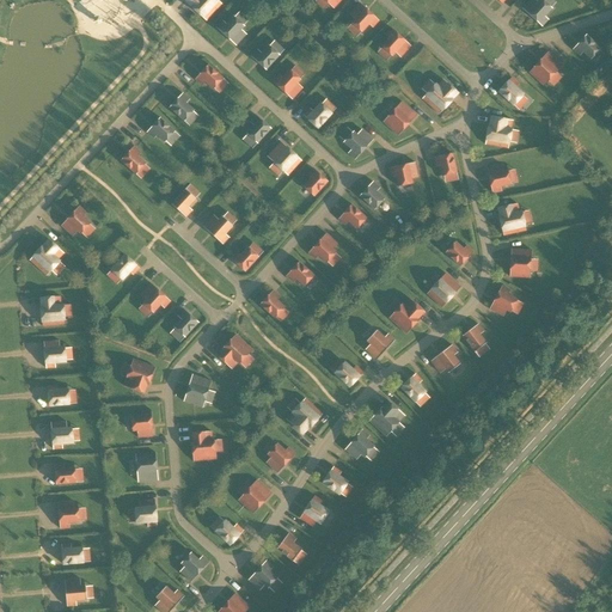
[(185,0),(184,1),(207,22),(222,4),(218,0),(185,0)]
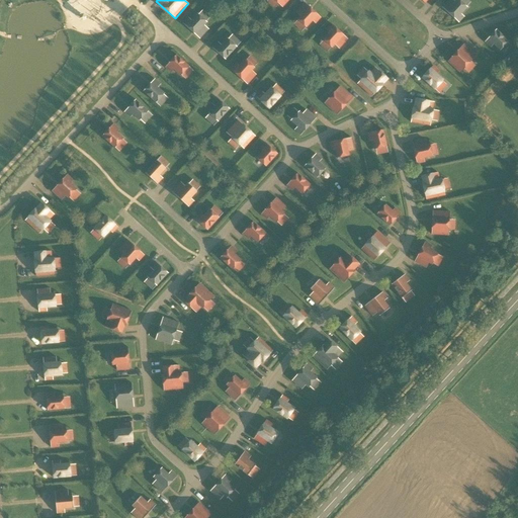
[(453,0),(448,0),(442,7),(448,13),(454,19),(454,18),(459,23),(464,17),(461,14),(467,8),(458,0),(456,0),(455,2),(453,0)]
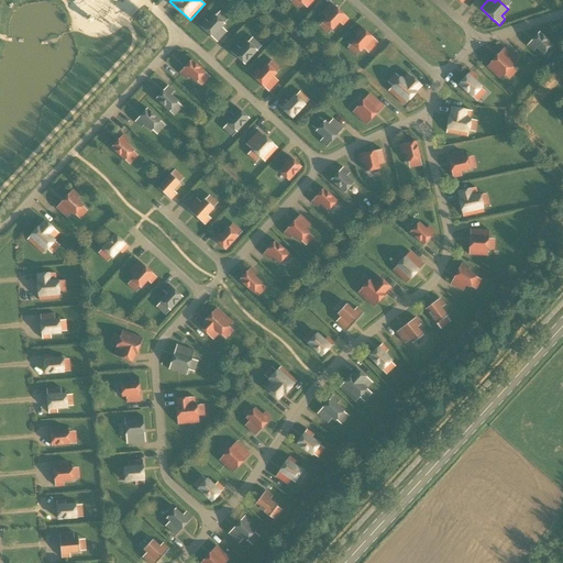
[(349,20),(331,3),(321,13),(326,18),(322,21),(333,31),(340,23),(343,26),(349,20)]
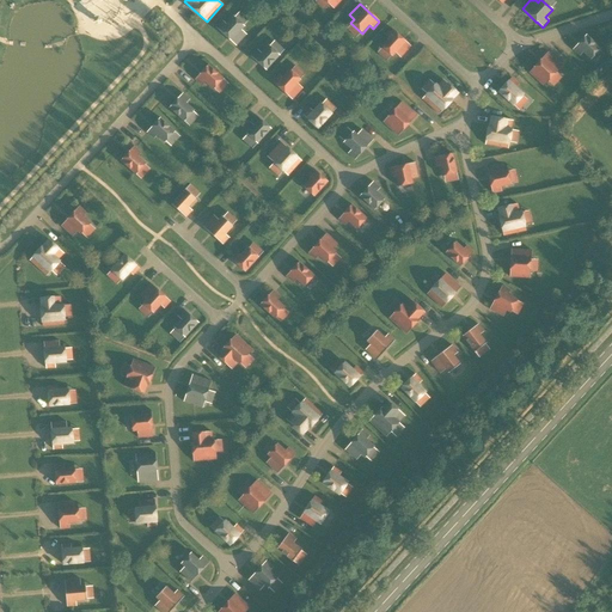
[(216,28),(237,47),(248,36),(242,30),(245,26),(233,17),(226,24),(222,22),(216,28)]
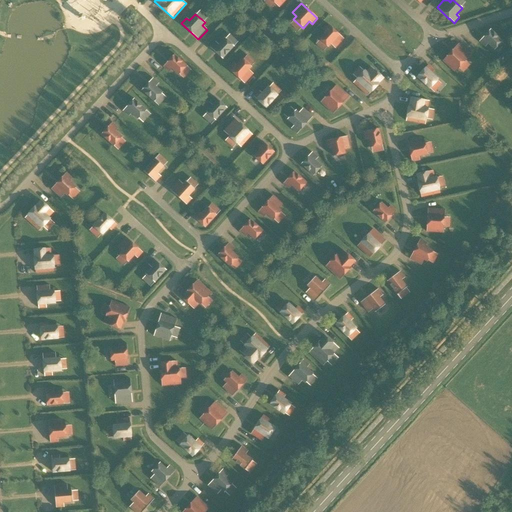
[(344,39),(327,24),(322,29),(325,32),(319,39),(328,48),(331,45),(335,49),(344,39)]
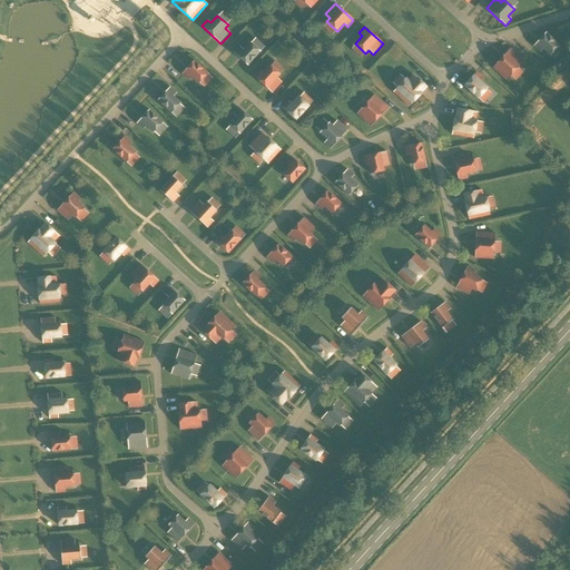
[(560,45),(547,32),(544,35),(538,41),(533,47),(540,52),(542,49),(550,56),(552,53),(559,47),(558,47),(560,45)]
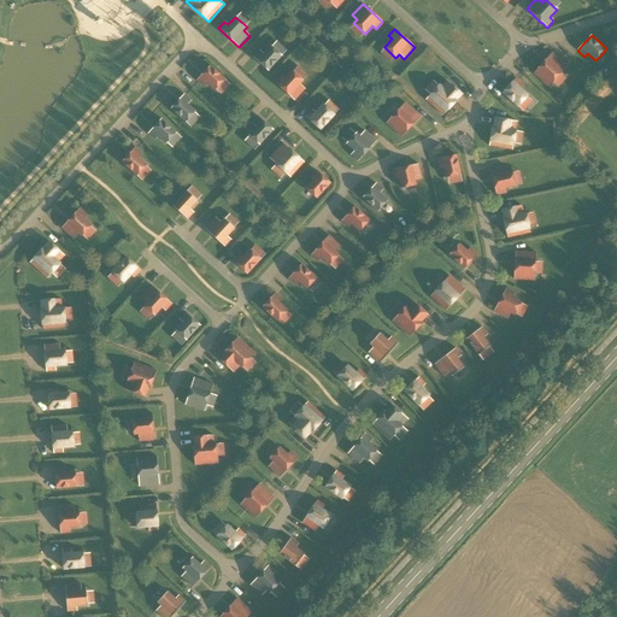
[(253,58),(269,71),(282,57),(271,46),(263,54),(260,51),(253,58)]
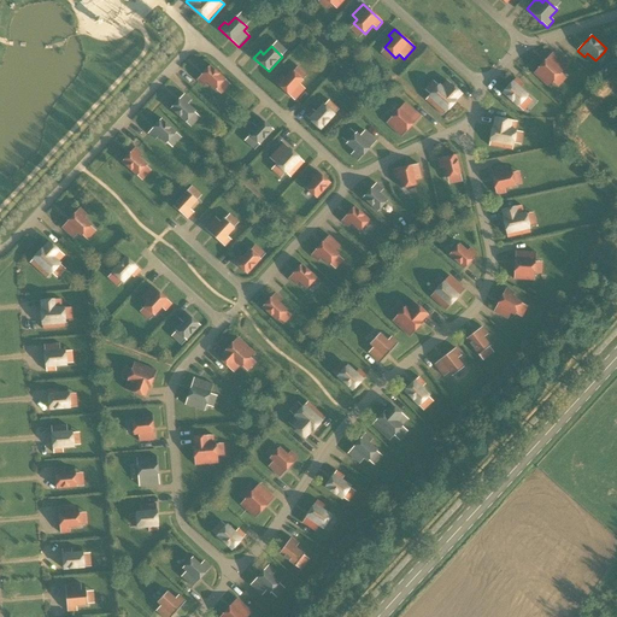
[(568,66),(553,53),(546,60),(545,60),(538,68),(539,68),(533,74),(548,87),(553,82),(560,75),(568,66)]
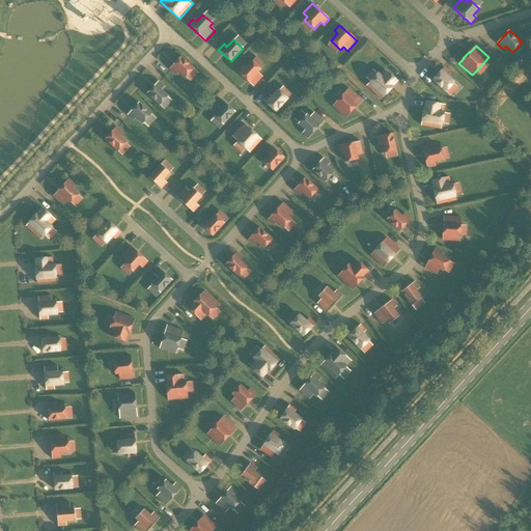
[(194,68),(180,56),(169,70),(175,76),(178,73),(185,79),(187,78),(194,68)]
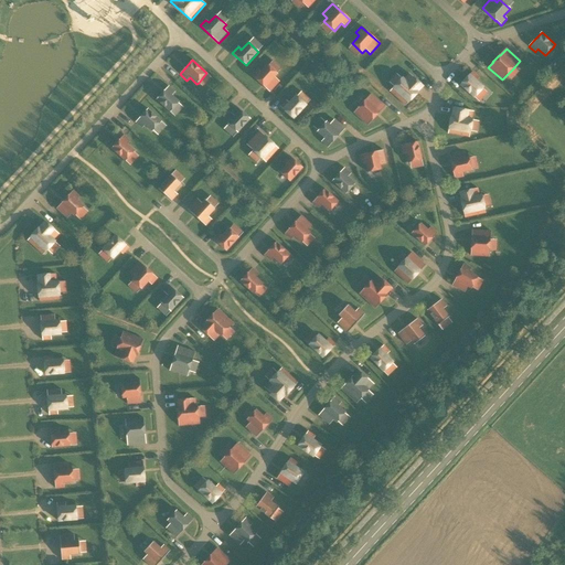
[(252,75),(269,93),(279,83),(275,78),(278,75),(267,65),(260,72),(257,68),(252,75)]
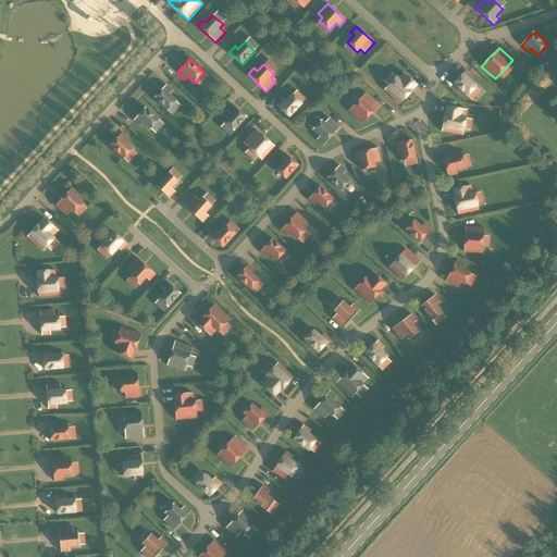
[(453,85),(467,98),(478,86),(470,79),(472,76),(466,71),(453,85)]
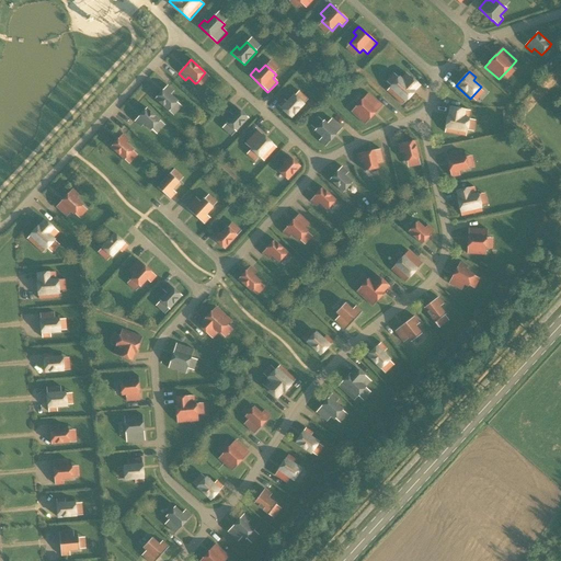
[(405,104),(421,87),(405,72),(401,78),(399,77),(387,91),(402,105),(404,103),(405,104)]
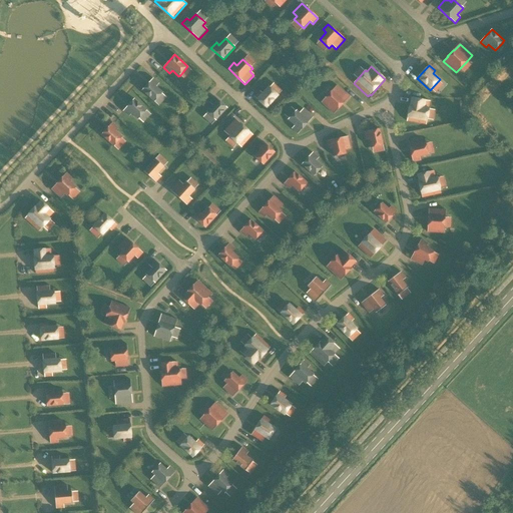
[(141,91),(154,102),(162,93),(156,87),(159,83),(153,78),(141,91)]
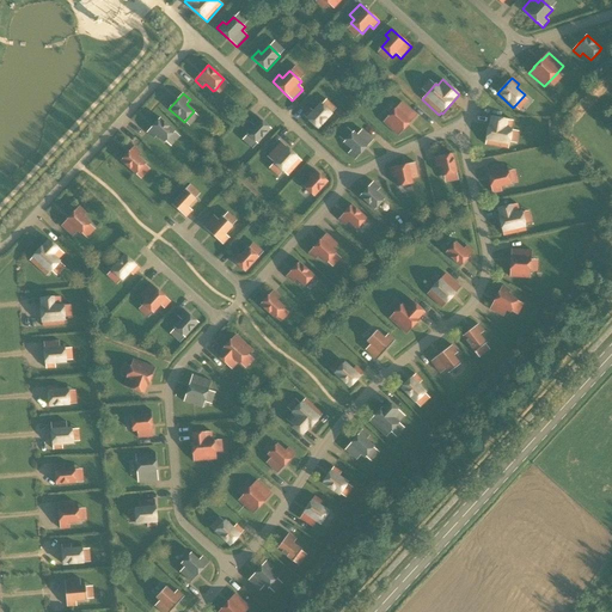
[(397,136),(417,116),(403,102),(383,123),(397,136)]
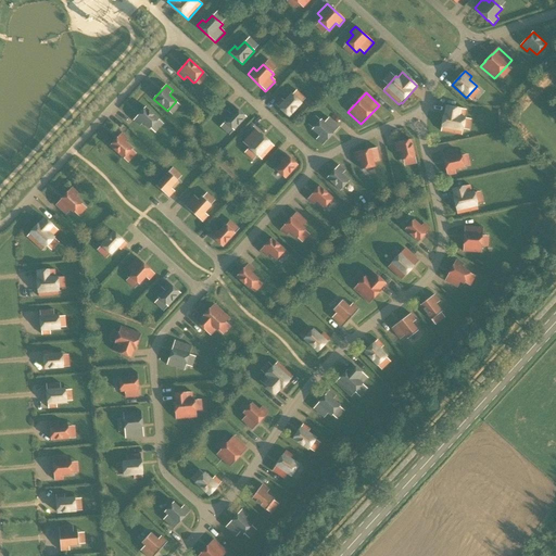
[(289,118),(302,104),(291,93),(285,101),(281,99),(275,105),(289,118)]
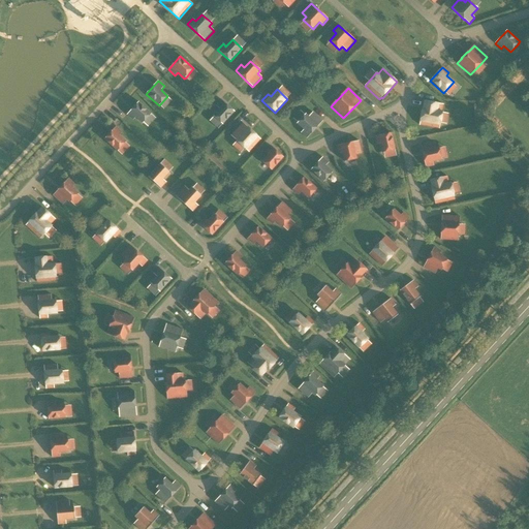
[(235,112),(221,100),(216,106),(219,110),(213,116),(222,125),(235,112)]
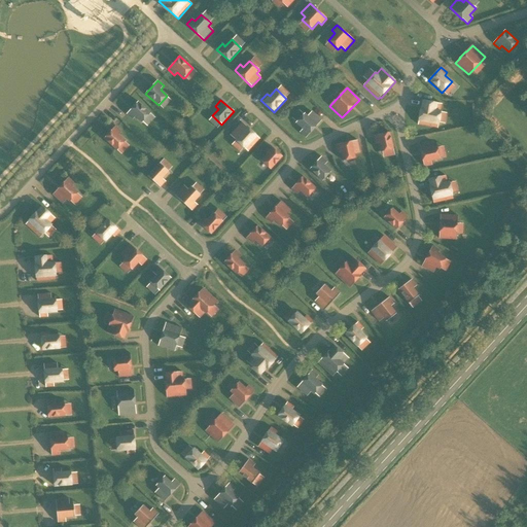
[(418,125),(437,129),(438,126),(442,111),(441,111),(442,104),(422,101),(421,107),(420,107),(418,121),(418,125)]
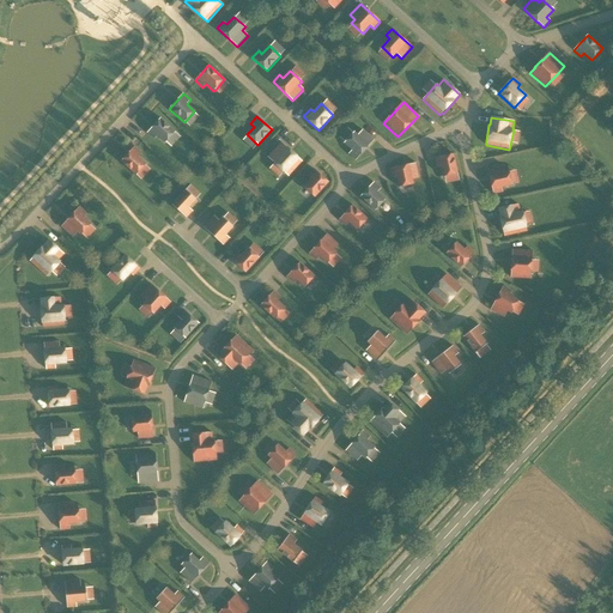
[(176,133),(161,119),(146,133),(153,140),(157,137),(165,144),(167,143),(176,133)]
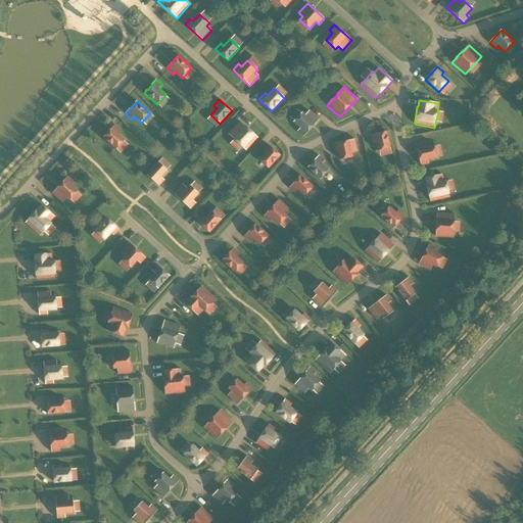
[(303,137),(319,120),(310,111),(305,115),(302,112),(293,123),(300,129),(297,132),(303,137)]
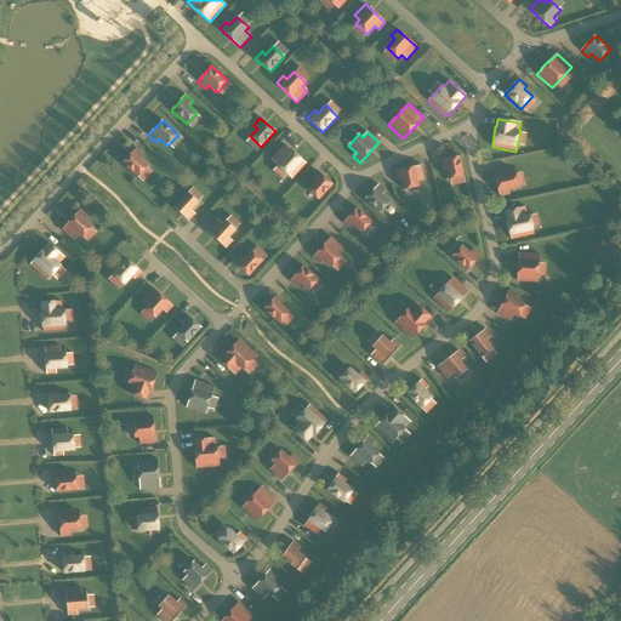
[(306,164),(285,144),(271,160),(292,180),(306,164)]
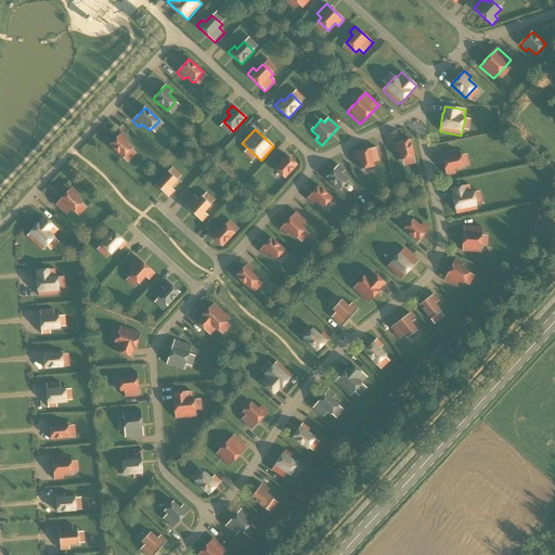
[(110,146),(123,158),(132,147),(125,141),(128,138),(121,132),(110,146)]
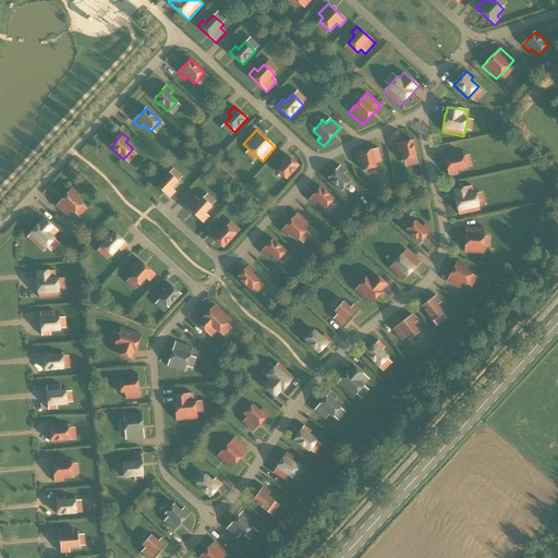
[(403,162),(404,161),(417,159),(413,141),(395,144),(397,153),(401,153),(403,162)]
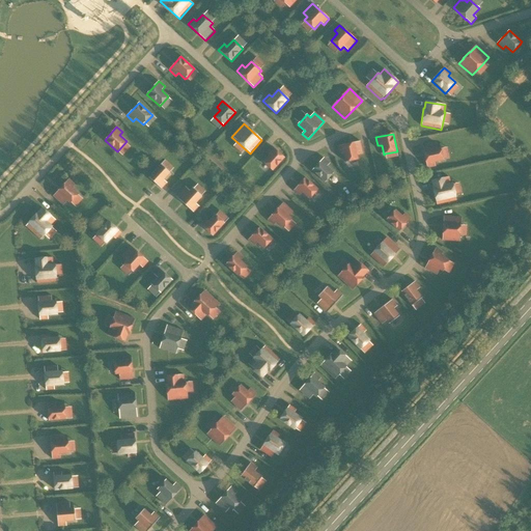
[(361,141),(337,146),(339,155),(343,154),(345,163),(359,160),(358,156),(363,155),(361,141)]
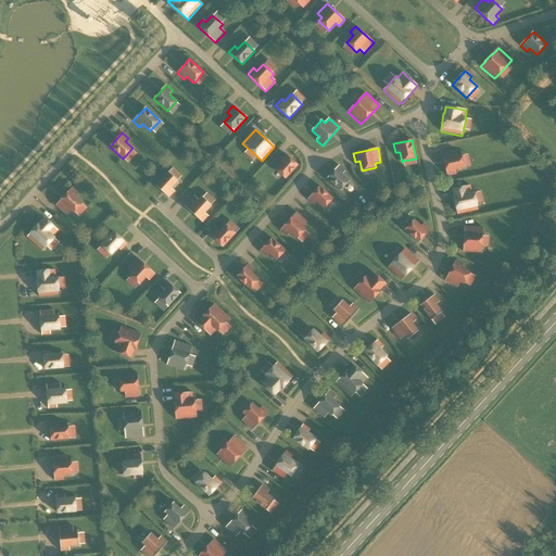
[(442,152),(447,176),(456,175),(455,171),(465,168),(462,154),(457,155),(456,149),(442,152)]
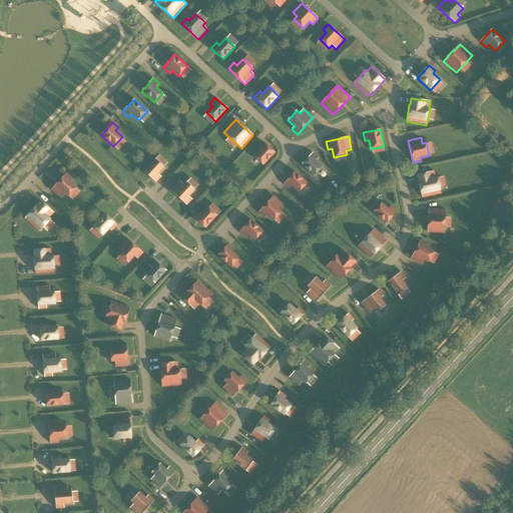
[(264,165),(275,153),(263,141),(257,147),(261,150),(253,156),(264,165)]
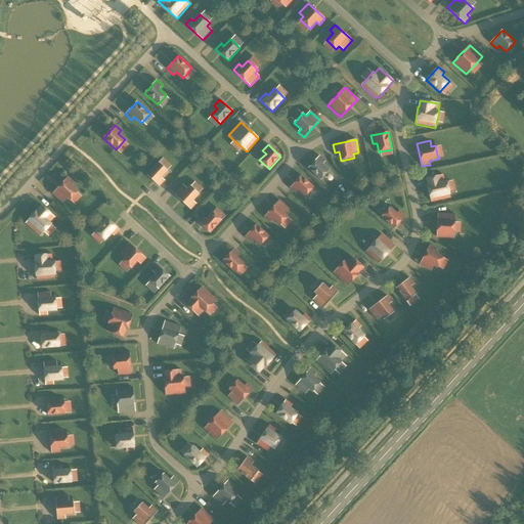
[(307,169),(320,180),(330,170),(322,164),(325,161),(319,156),(307,169)]
